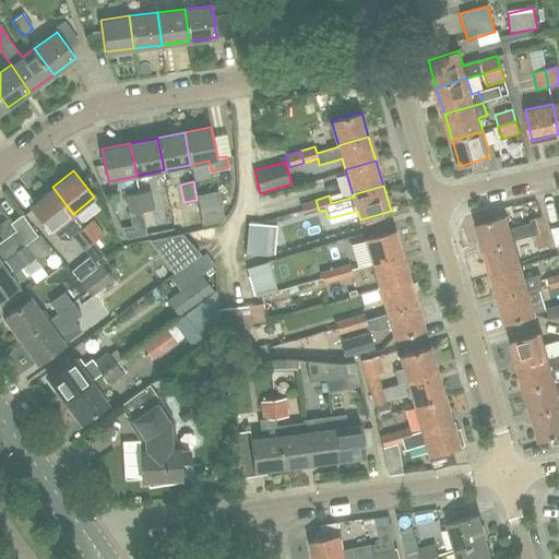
[(71,215),(73,214),(52,187),(30,206),(50,232),(52,230),(60,239),(70,240),(73,238),(83,251),(84,250),(90,257),(97,266),(102,263),(108,258),(95,240),(83,226),(82,227),(71,215)]
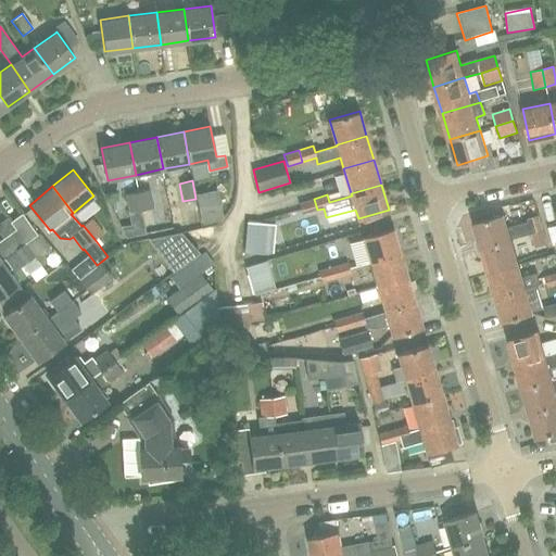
[(138,191),(141,210),(154,207),(151,189),(138,191)]
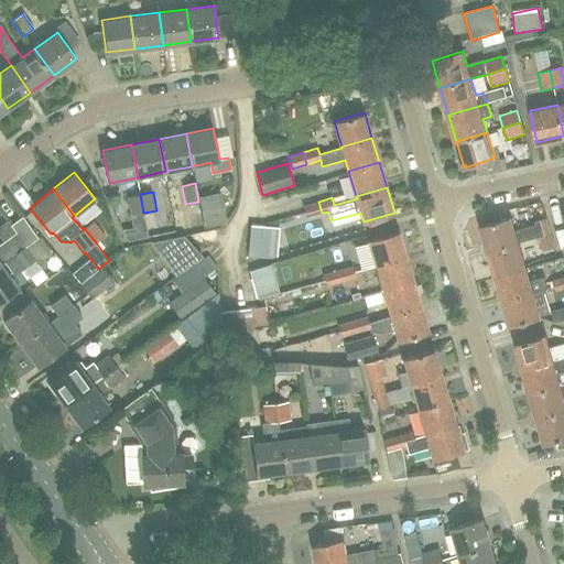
[(128,196),(131,215),(143,213),(140,194),(128,196)]
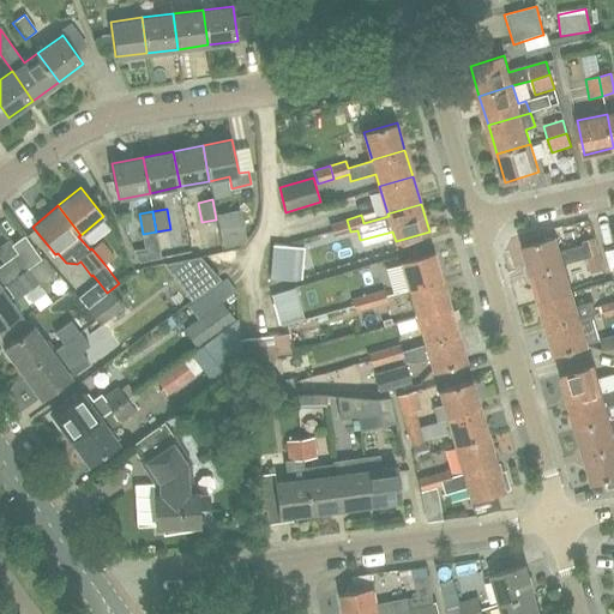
[(350,232),(347,220),(330,224),(333,236),(350,232)]
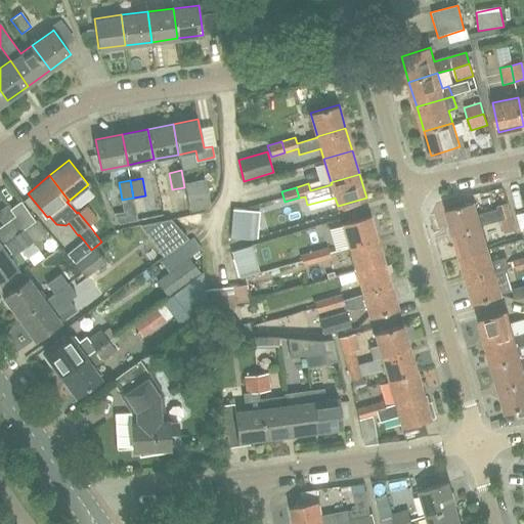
[(210,204),(208,193),(188,197),(191,211),(208,208),(210,204)]
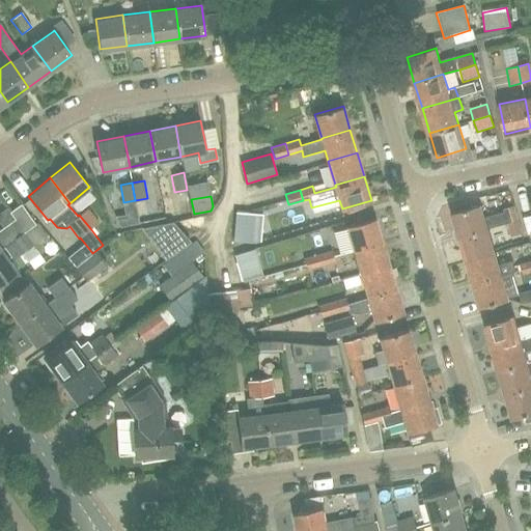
[(508,222),(519,219),(514,204),(504,207),(505,211),(485,217),(481,203),(452,212),(459,235),(488,228),(508,222)]
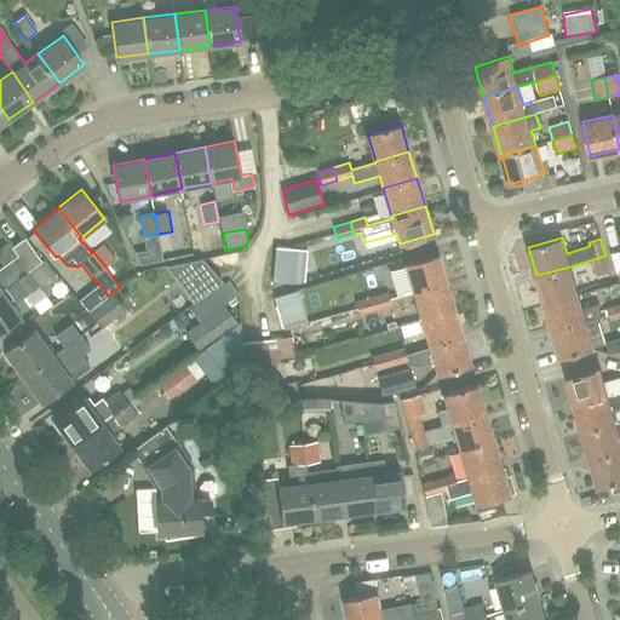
[(0,292),(41,262),(24,239),(12,247),(18,256),(17,257),(9,244),(0,248),(0,262),(4,267),(0,269),(0,292)]
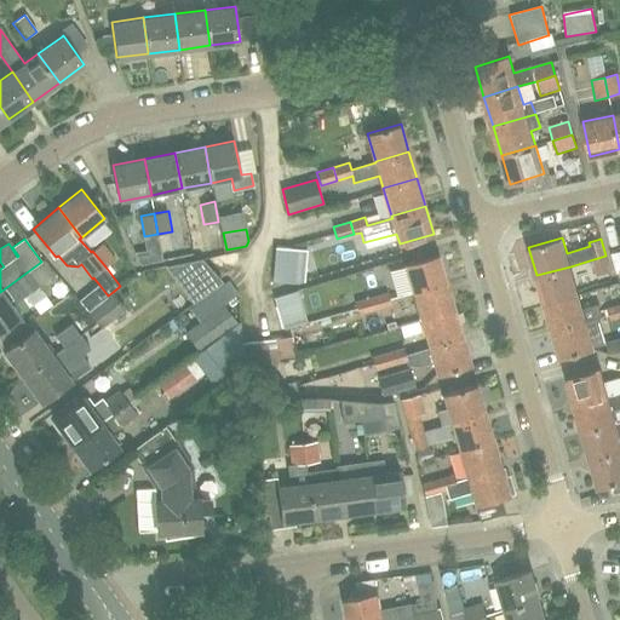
[(92,251),(105,267),(114,260),(102,244),(92,251)]
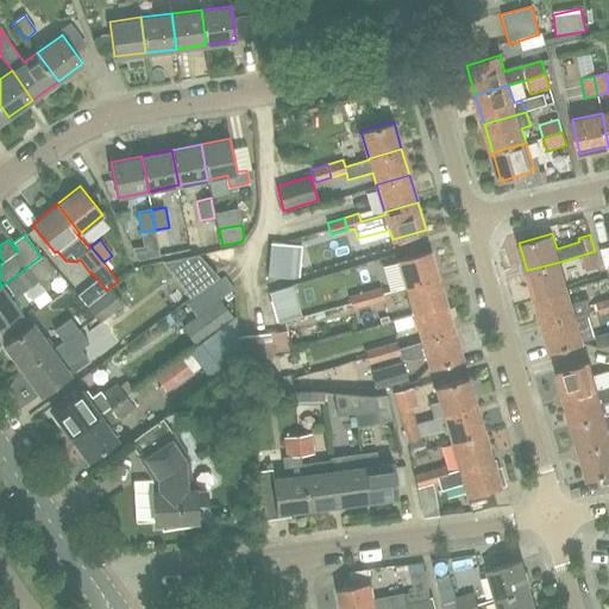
[(292,280),(295,245),(271,244),(269,277),(292,280)]
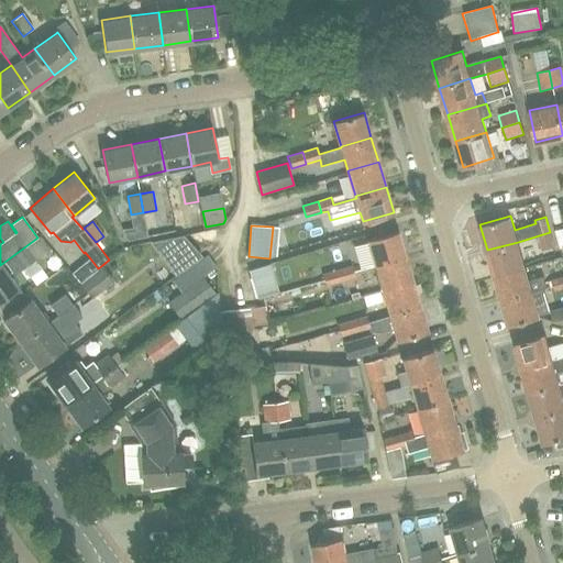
[(376,264),(406,255),(399,231),(368,240),(376,264)]
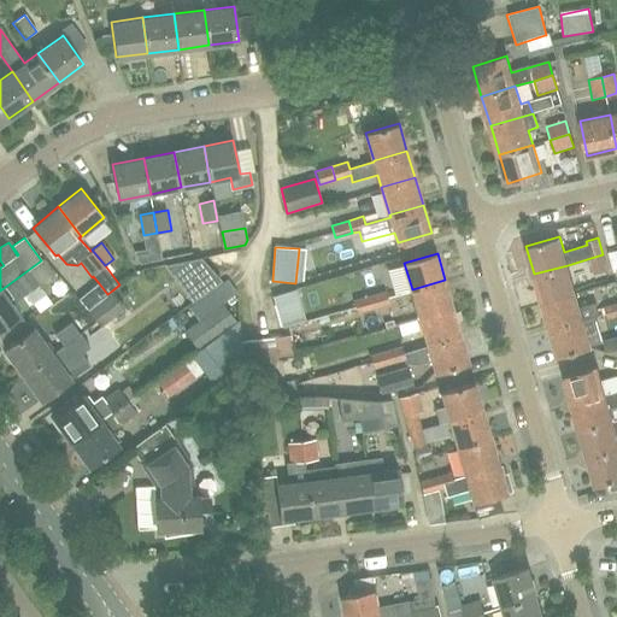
[(603,254),(591,258),(595,274),(607,270),(603,254)]
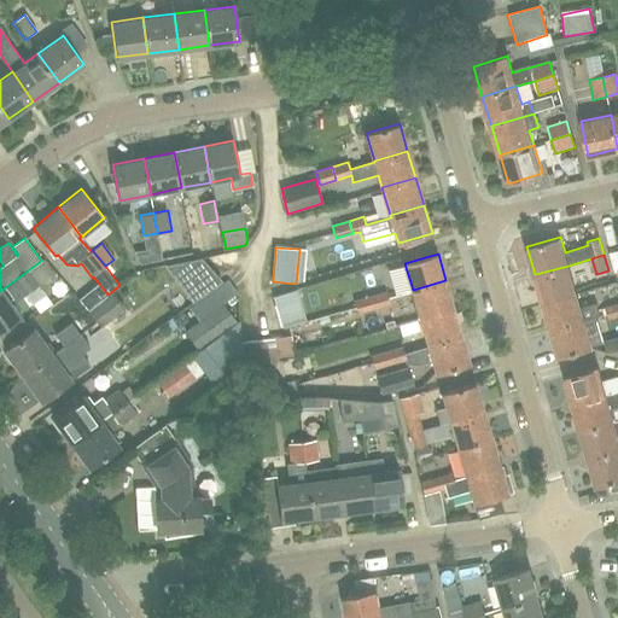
[(41,261),(0,291),(0,328),(21,315),(12,304),(25,295),(40,285),(42,289),(57,279),(42,260),(41,261)]
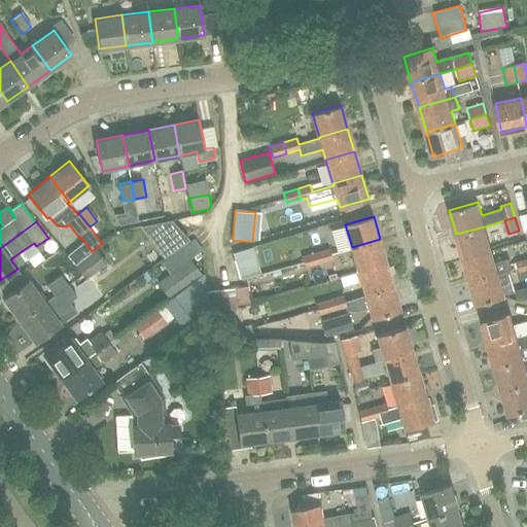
[(462,257),(491,249),(485,226),(456,234),(462,257)]
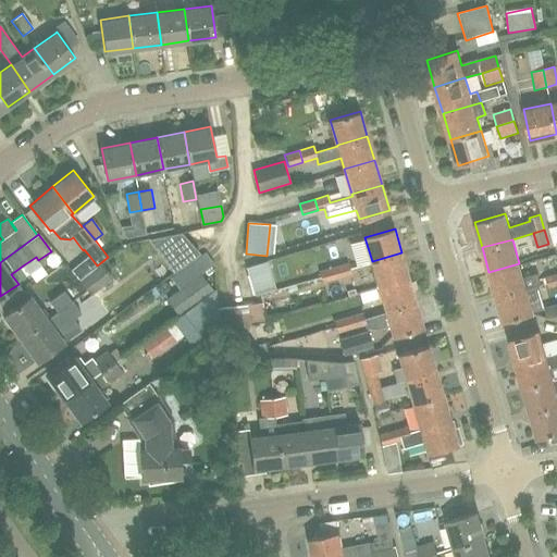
[(201,273),(213,263),(205,251),(171,277),(180,288),(193,280),(201,273)]
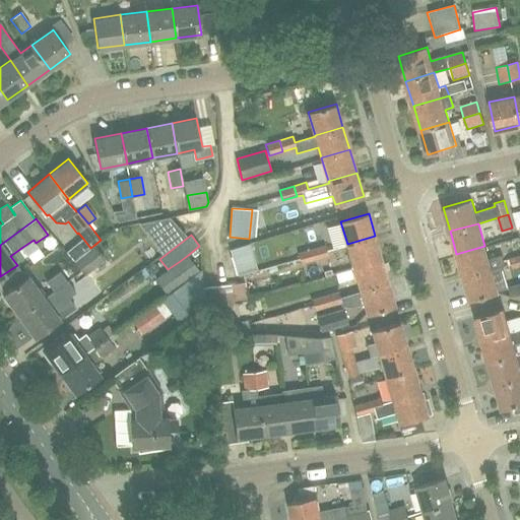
[(353,267),(382,258),(375,236),(347,244),(353,267)]
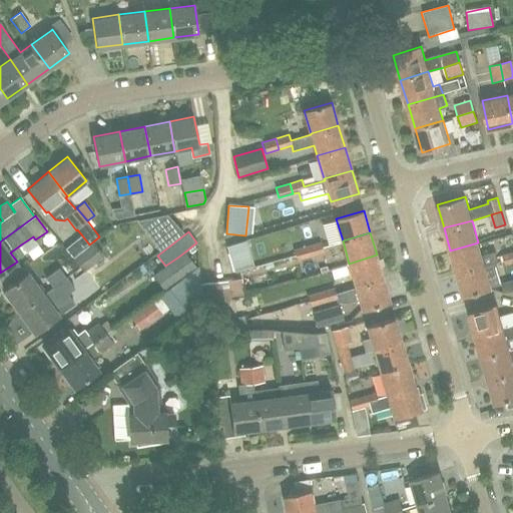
[(82,235),(66,248),(73,258),(81,251),(89,244),(82,235)]
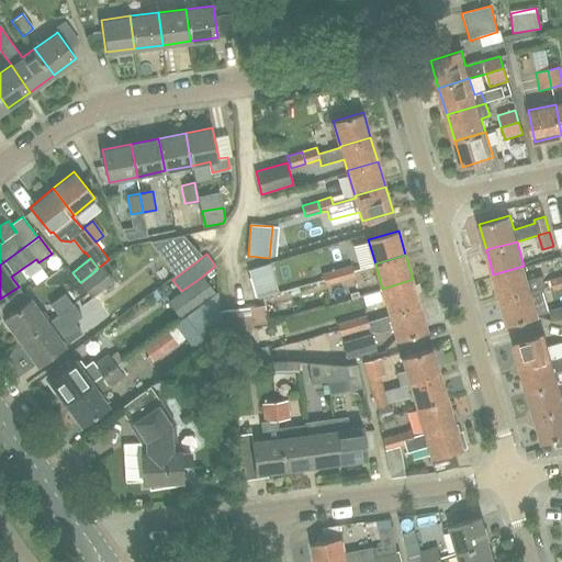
[(279,291),(278,261),(258,262),(259,292),(279,291)]
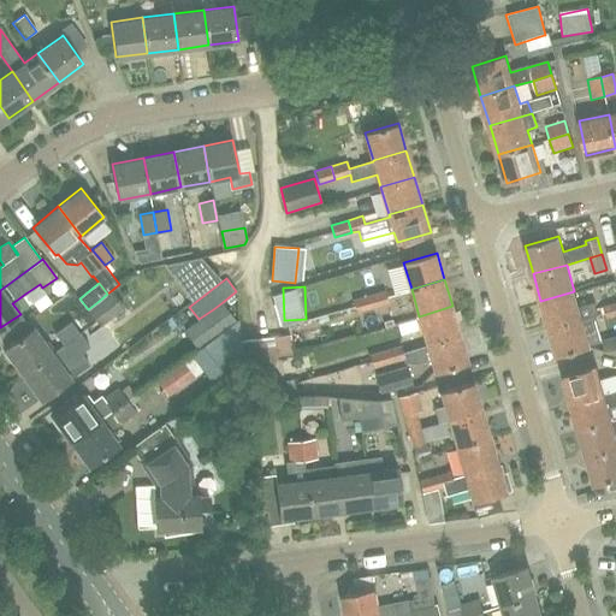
[(112,290),(107,294),(98,302),(87,312),(100,327),(125,307),(112,290)]
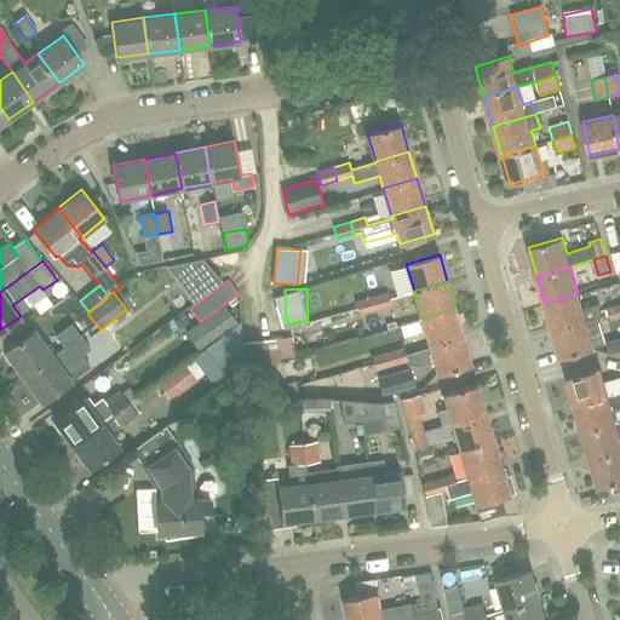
[(373,297),(377,310),(390,306),(386,293),(373,297)]
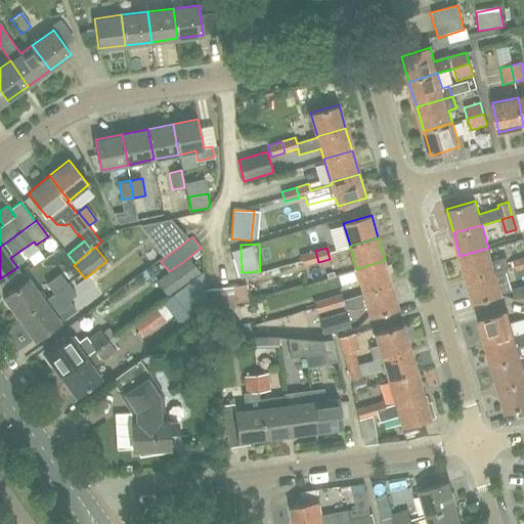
[(467,279),(505,268),(505,267),(509,266),(506,256),(492,259),(488,248),(460,256),(467,279)]
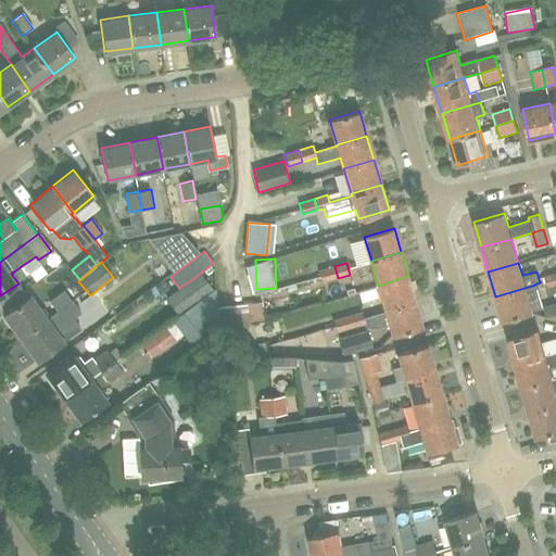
[(317,272),(319,276),(321,282),(338,278),(335,266),(317,272)]
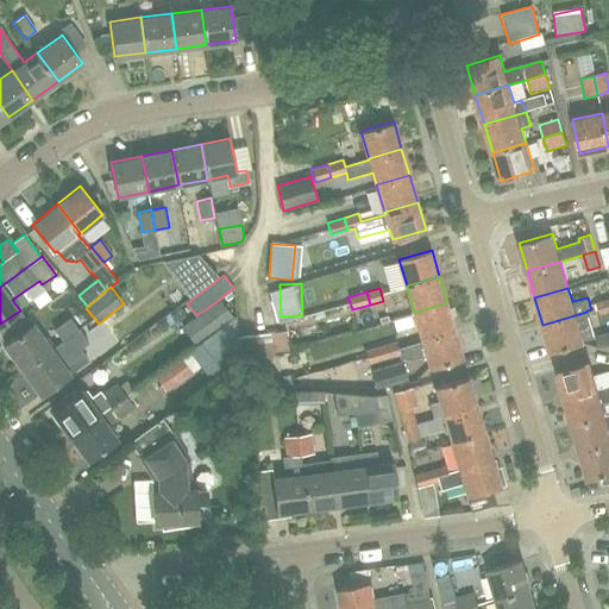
[(275,293),(264,295),(270,318),(281,315),(275,293)]
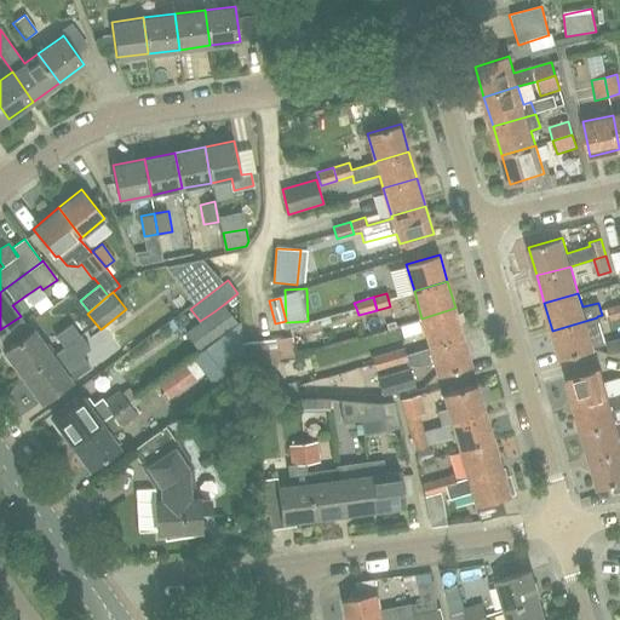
[(213,340),(237,323),(224,304),(214,311),(200,321),(213,340)]
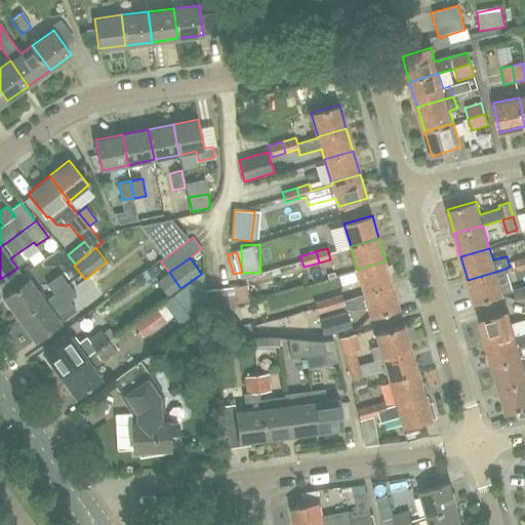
[(517,273),(524,270),(524,257),(513,261),(517,273)]
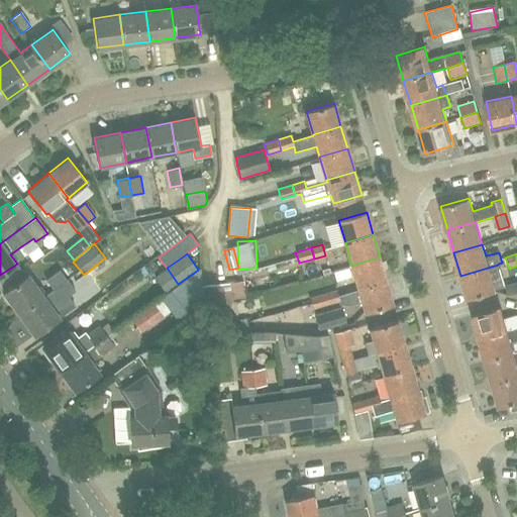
[(358,288),(387,280),(380,256),(351,266),(358,288)]
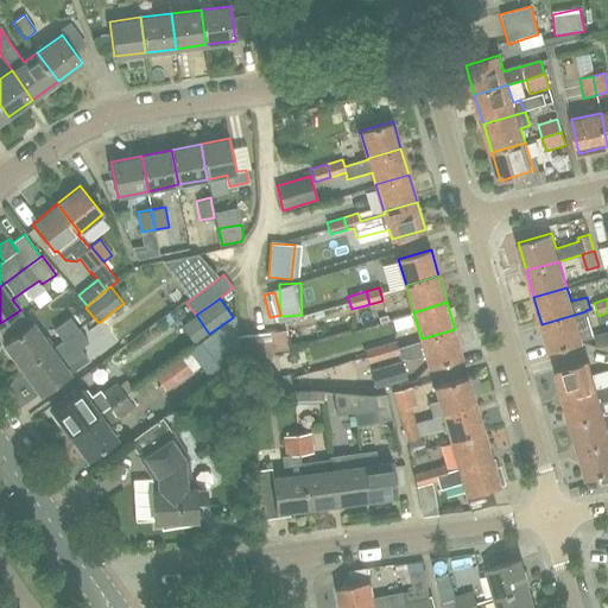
[(586,311),(542,324),(550,350),(583,341),(582,340),(594,337),(586,311)]
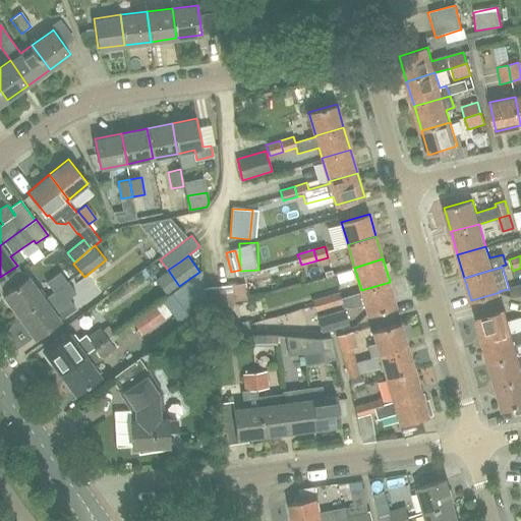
[(53,293),(66,283),(58,272),(45,282),(53,293)]
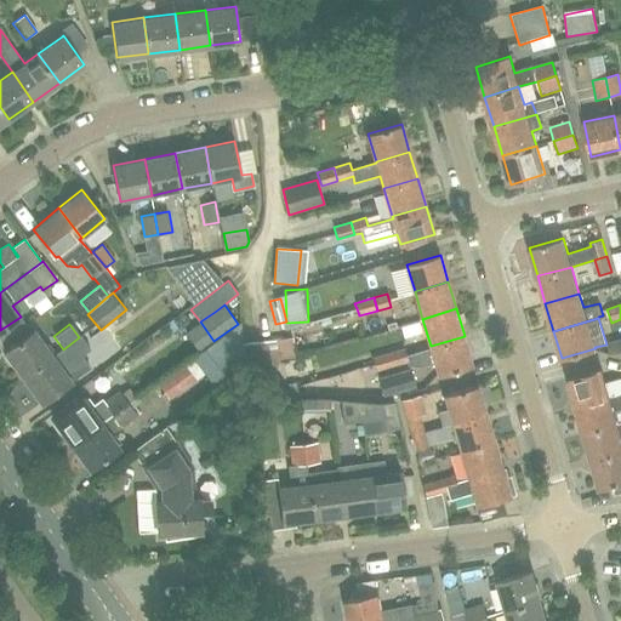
[(238,326),(192,359),(215,389),(244,369),(241,345),(238,326)]
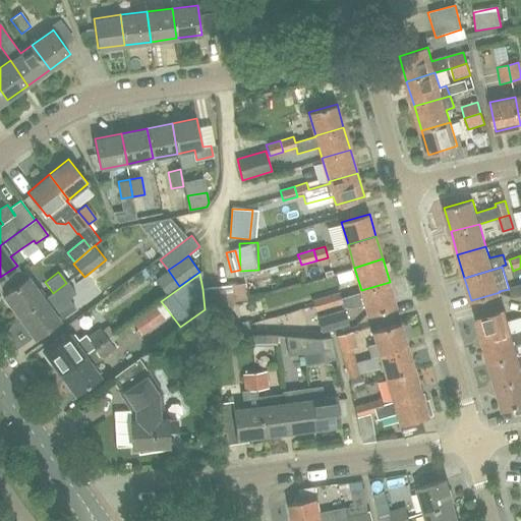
[(45,299),(29,278),(5,295),(20,316),(45,299)]
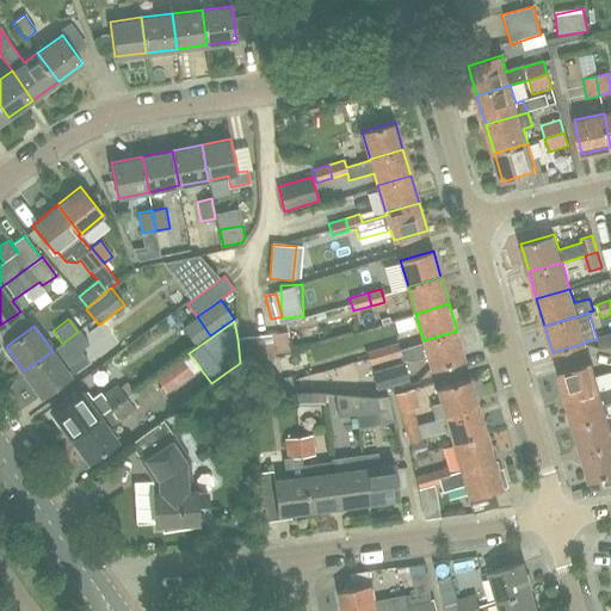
[(276,350),(295,345),(290,327),(271,332),(276,350)]
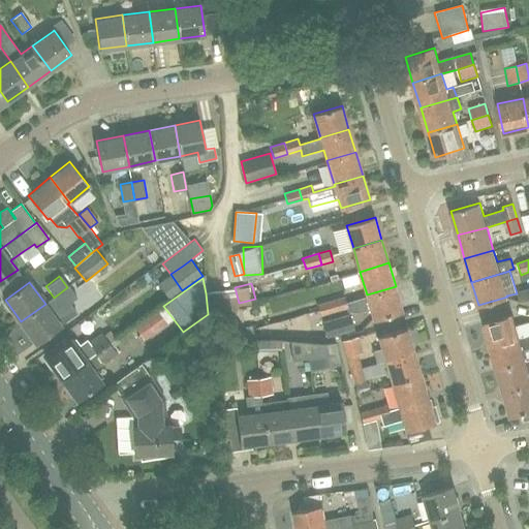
[(332,301),(335,312),(346,309),(347,311),(358,313),(371,309),(374,319),(403,311),(396,286),(367,294),(368,297),(345,303),(344,297),(332,301)]
